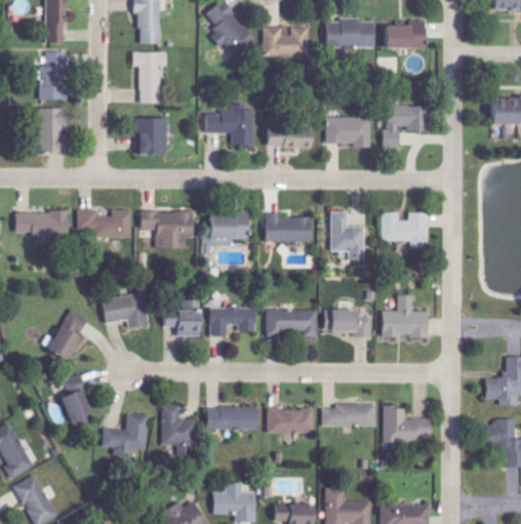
[(44,0),(45,43),(66,42),(65,0),(44,0)]
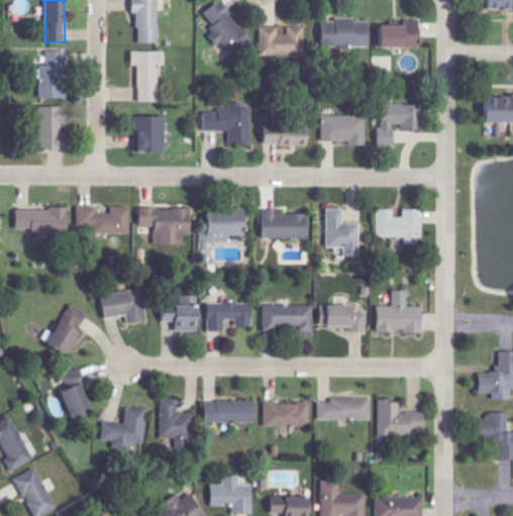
[(130,0),(131,13),(136,13),(135,42),(157,43),(157,0),(130,0)]
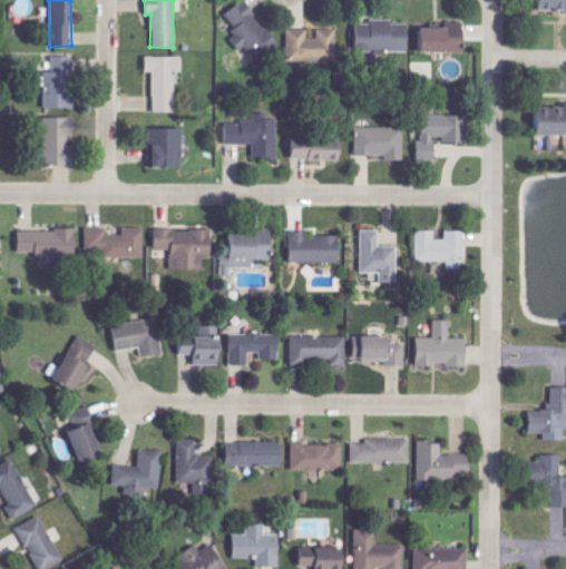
[(242,0),(222,15),(235,33),(228,38),(237,50),(245,45),(257,62),(277,47),(244,0),(242,0)]
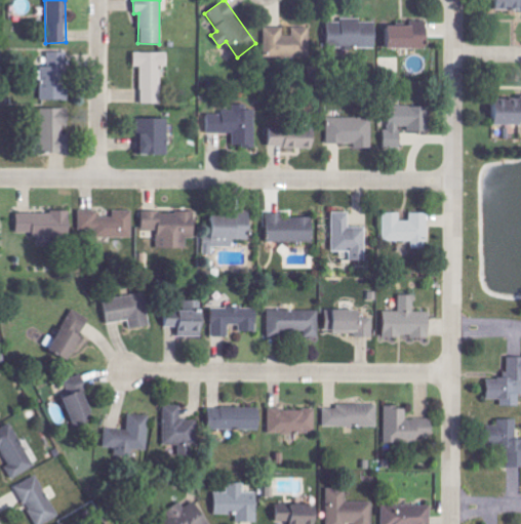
[(374,47),(375,21),(326,19),(325,46),(374,47)]
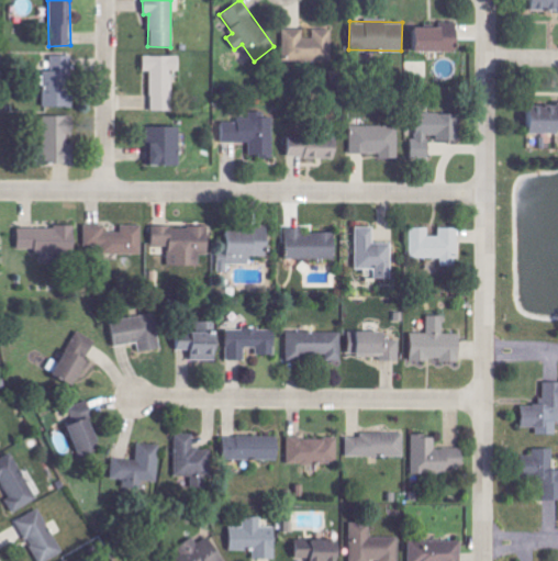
[(415,52),(456,52),(456,25),(415,25),(415,52)]
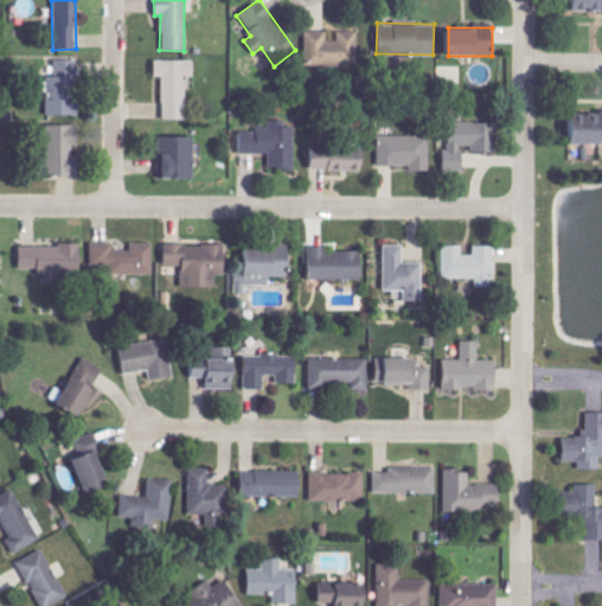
[(325,31),(303,31),(303,65),(356,64),(356,31),(335,31),(335,40),(326,40),(325,31)]
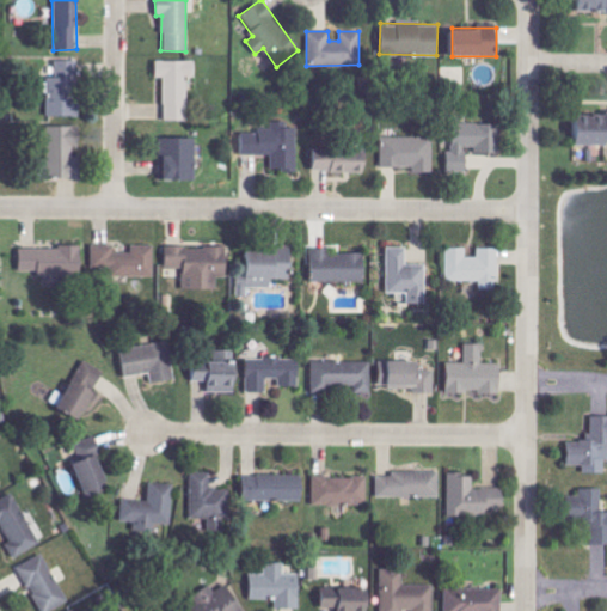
[(46,116),(78,116),(77,60),(51,60),(53,77),(44,77),(46,116)]
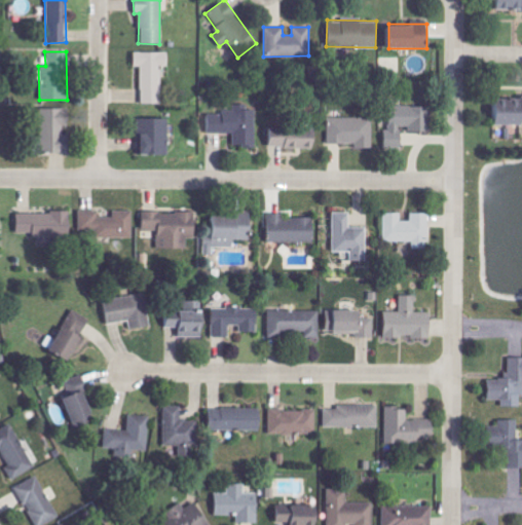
[(159,104),(159,66),(166,66),(166,51),(133,51),(133,66),(139,66),(139,104),(159,104)]
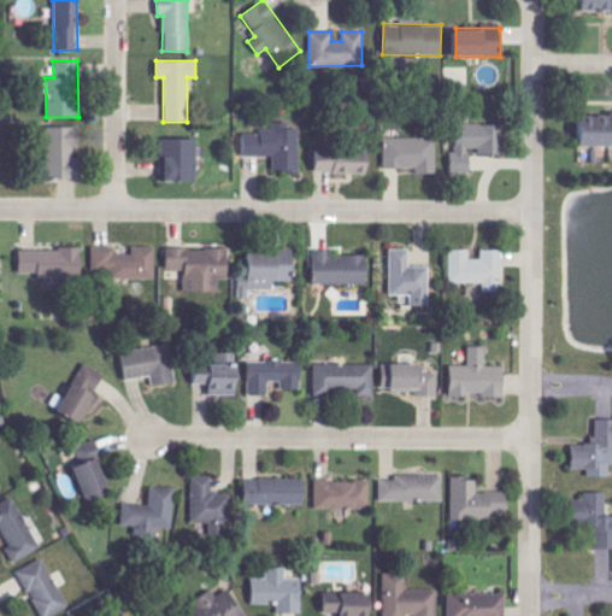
[(270,156),(270,171),(298,171),(296,128),(282,129),(282,122),(270,122),(271,128),(258,129),(258,133),(241,134),(241,156),(270,156)]
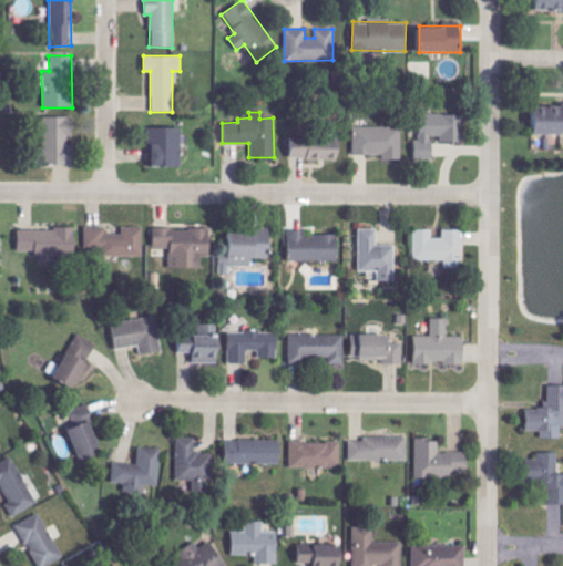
[(461,141),(460,113),(413,114),(415,161),(431,160),(431,135),(439,135),(439,142),(461,141)]
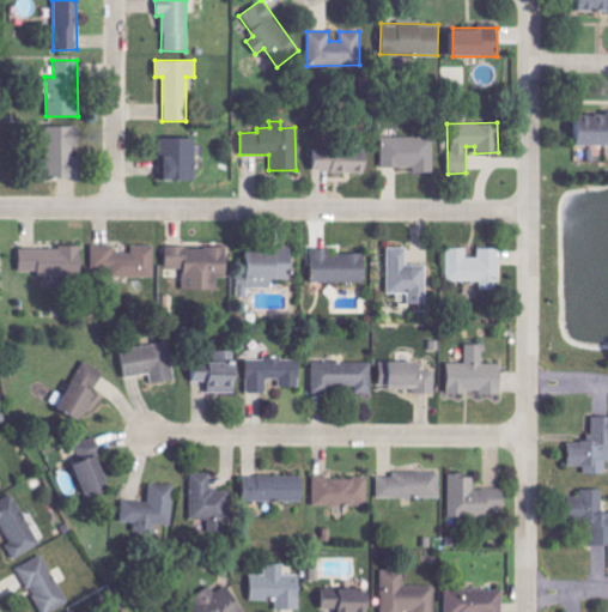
[(44,127),(47,179),(80,177),(79,156),(78,156),(77,126),(44,127)]
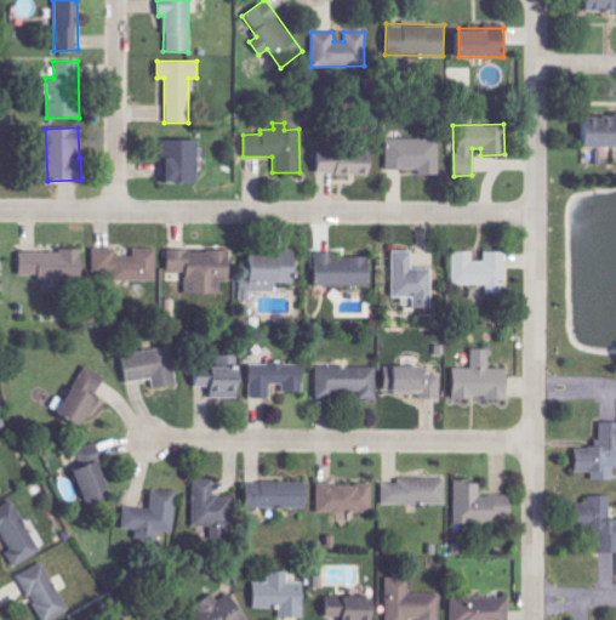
[(438,175),(438,138),(385,138),(385,170),(417,169),(417,175),(438,175)]
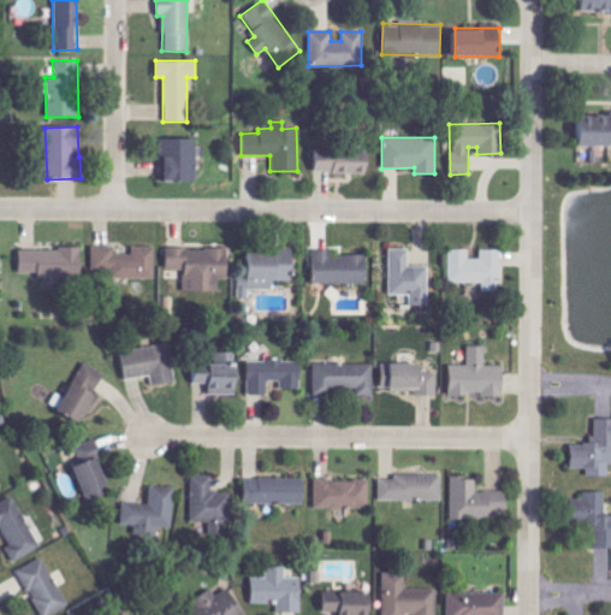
[(196,139),(158,139),(158,181),(195,182),(196,139)]
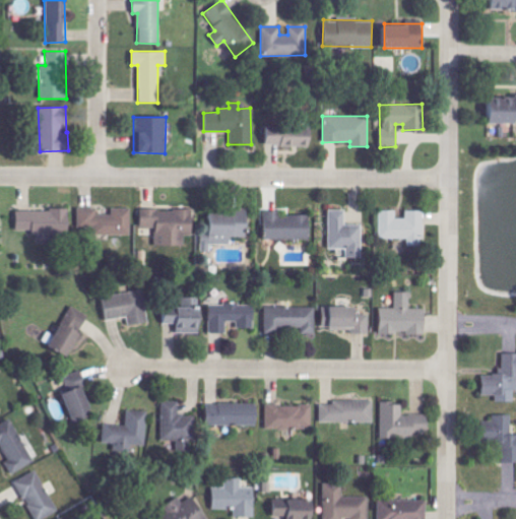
[(311,146),(312,127),(264,126),(264,145),(311,146)]
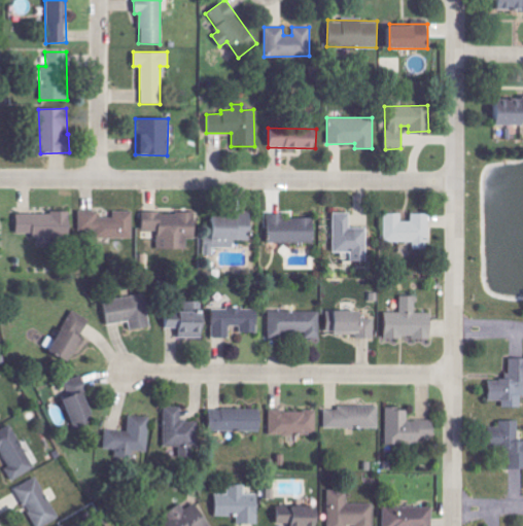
[(131,211),(111,210),(111,217),(97,217),(97,210),(77,210),(77,238),(131,239),(131,211)]
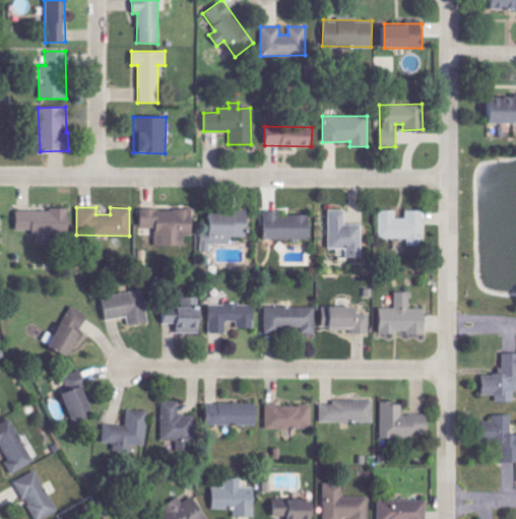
[(15,209),(15,231),(36,232),(36,239),(67,240),(68,210),(15,209)]
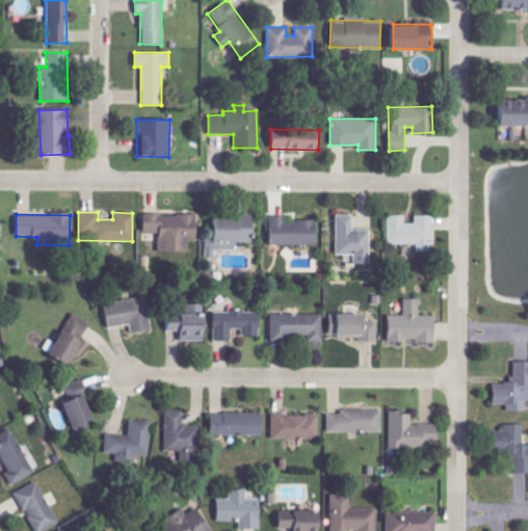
[(196,214),(142,214),(142,233),(157,233),(157,251),(186,251),(186,241),(195,241),(196,214)]
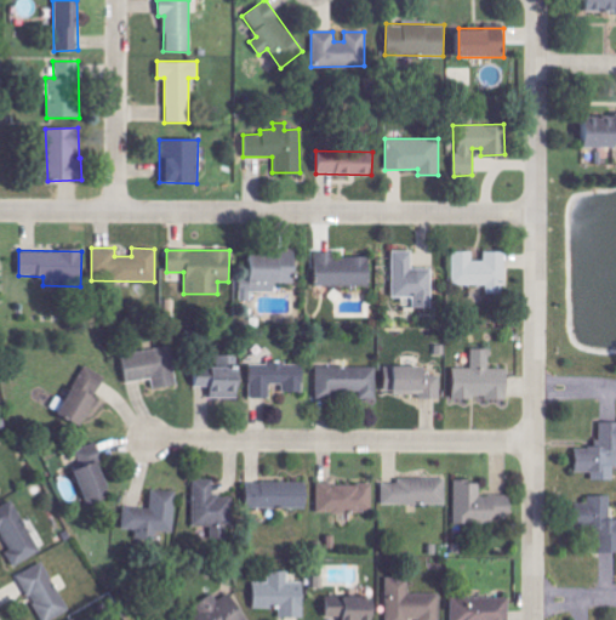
[(391,297),(411,297),(411,308),(431,308),(431,267),(411,268),(411,250),(391,250),(391,297)]
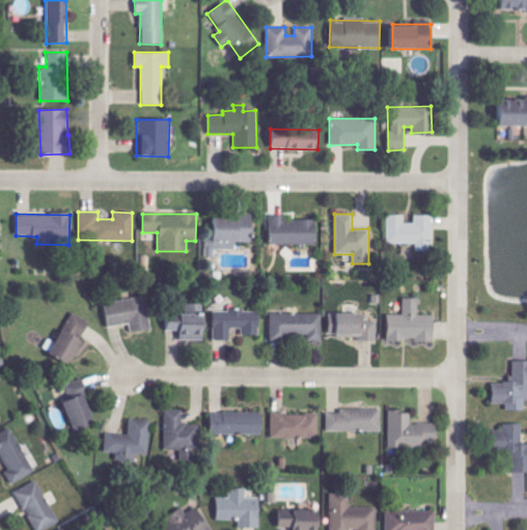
[(432,215),(412,215),(412,222),(403,222),(403,215),(385,214),(385,243),(413,244),(413,250),(431,251),(432,215)]
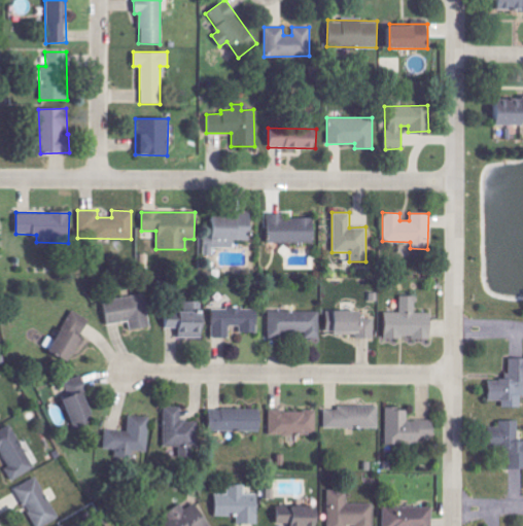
[(312,243),(313,218),(283,217),(283,214),(266,213),(266,242),(312,243)]
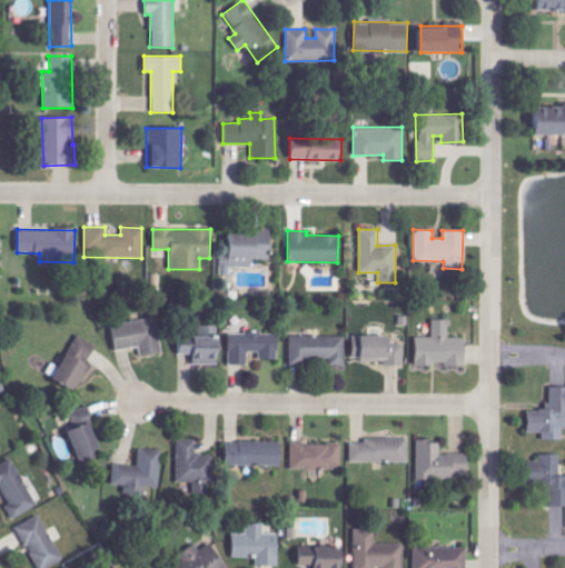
[(227,267),(251,267),(251,259),(270,259),(269,232),(227,233),(227,256),(218,256),(218,276),(228,276),(227,267)]
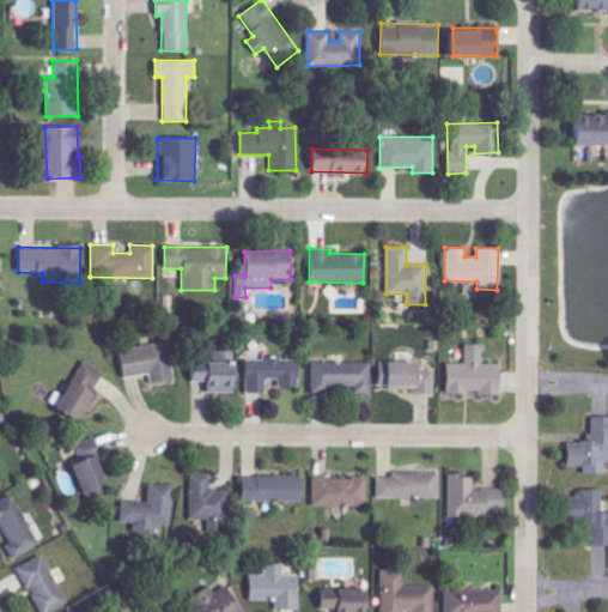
[(122,377),(147,374),(149,383),(171,380),(166,343),(119,349),(122,377)]
